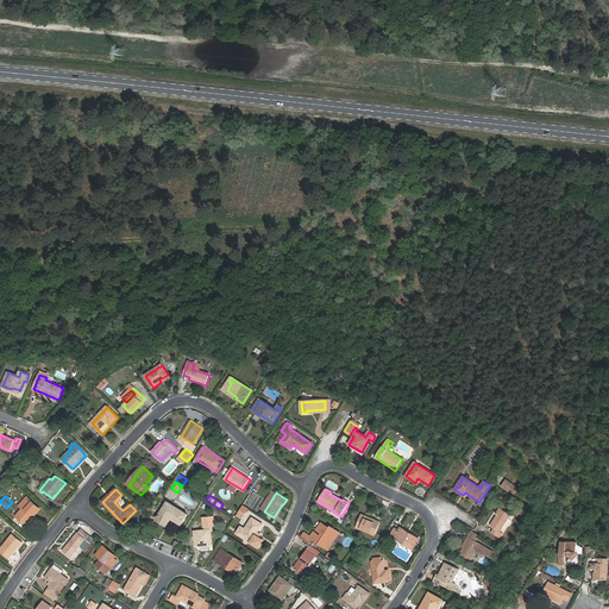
[(33,518),(41,509),(26,496),(23,500),(26,503),(14,516),(24,525),(31,515),(33,518)]
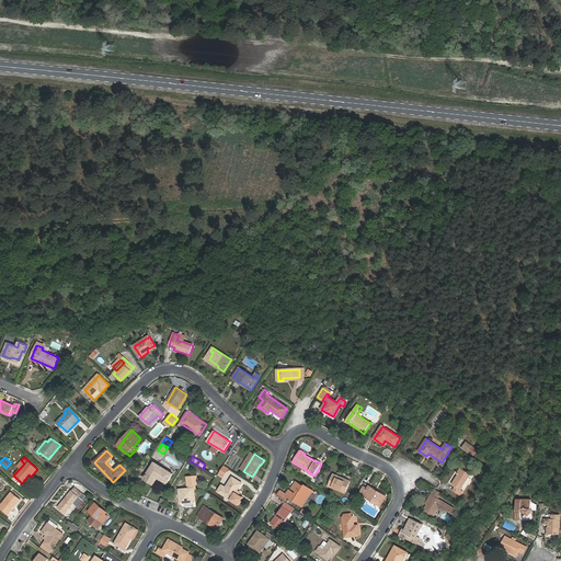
[(155,462),(145,479),(153,484),(158,478),(168,483),(173,474),(155,462)]
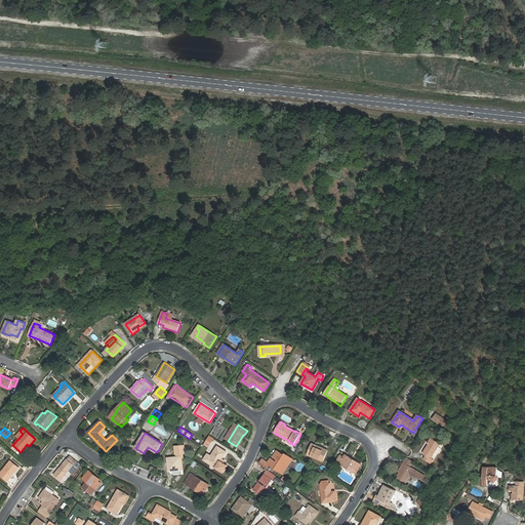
[(432,438),(428,443),(430,444),(423,453),(427,455),(423,459),(432,465),(434,460),(432,458),(441,444),(432,438)]
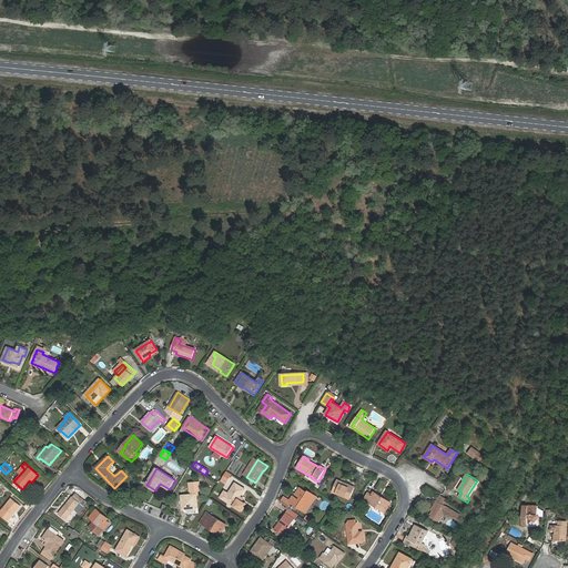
[(191,494),(181,495),(182,510),(198,509),(196,495),(198,495),(198,492),(201,492),(200,482),(189,483),(190,493),(191,494)]
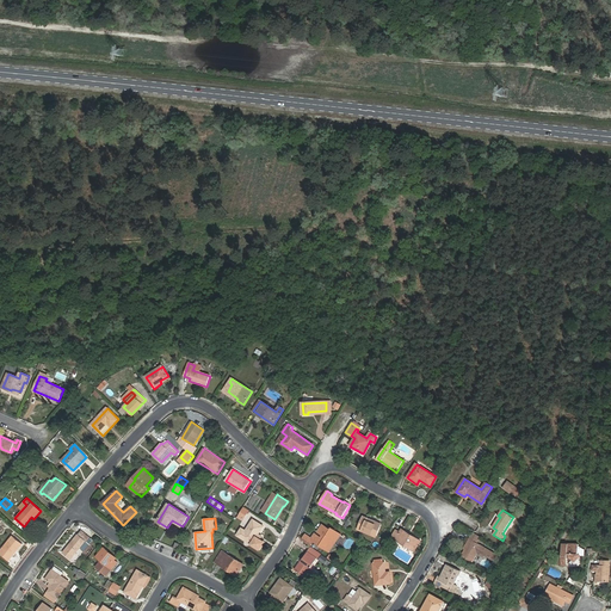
[(376,522),(375,524),(363,519),(358,530),(376,537),(381,524),(376,522)]
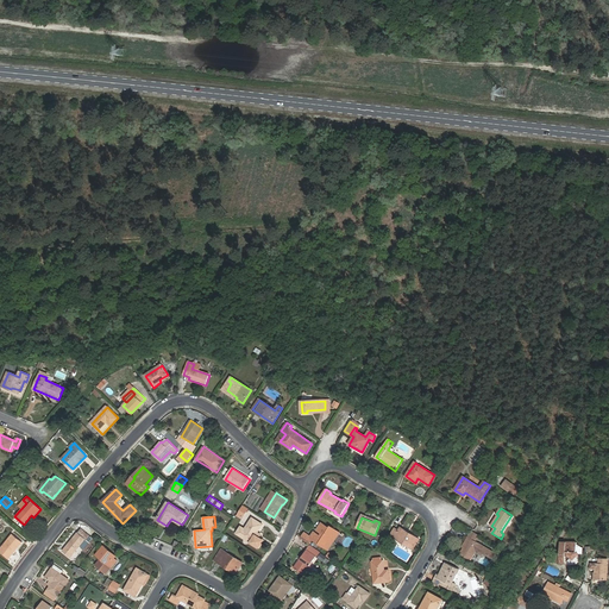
[(245,529),(242,527),(237,534),(245,539),(248,537),(252,540),(251,542),(259,547),(263,540),(256,535),(263,525),(252,519),(245,529)]
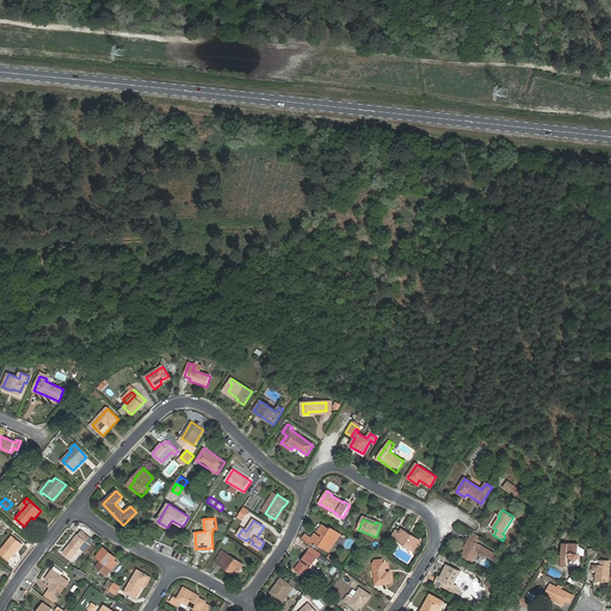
[(329,551),(341,535),(332,529),(331,530),(322,525),(318,532),(322,535),(321,537),(315,534),(312,539),(310,539),(314,542),(329,551)]
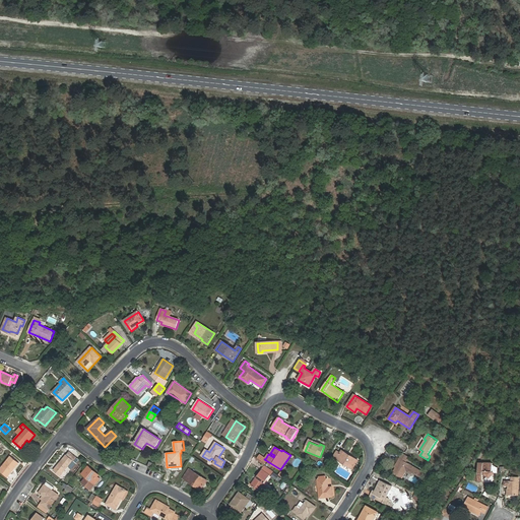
[(350,456),(349,457),(341,452),(340,453),(337,451),(333,457),(353,469),(359,461),(350,456)]
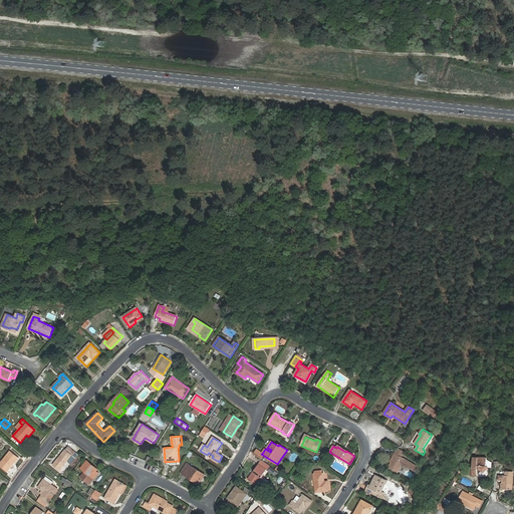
[(66,450),(53,466),(59,471),(72,455),(73,456),(76,453),(68,447),(66,450)]
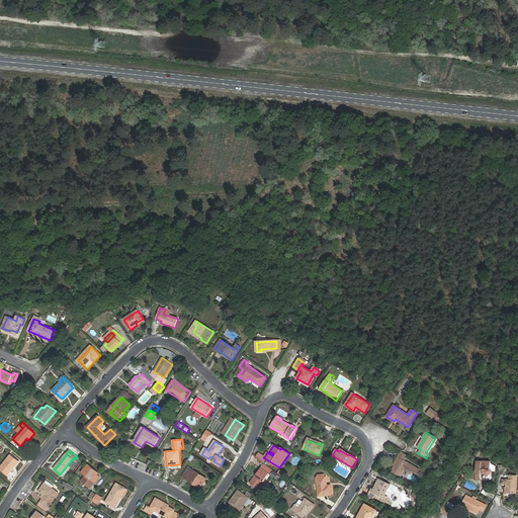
[(263,463),(266,459),(263,457),(264,457),(259,453),(256,458),(263,463)]
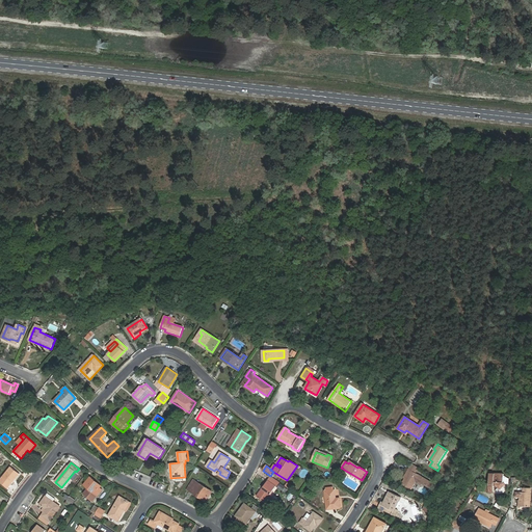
[(0,481),(8,487),(19,474),(11,468),(0,481)]
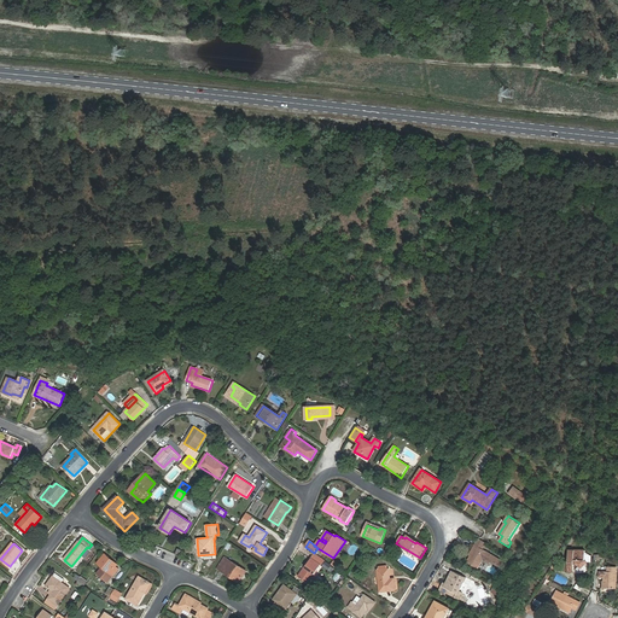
[(478,569),(488,552),(476,546),(470,555),(471,557),(467,564),(478,569)]
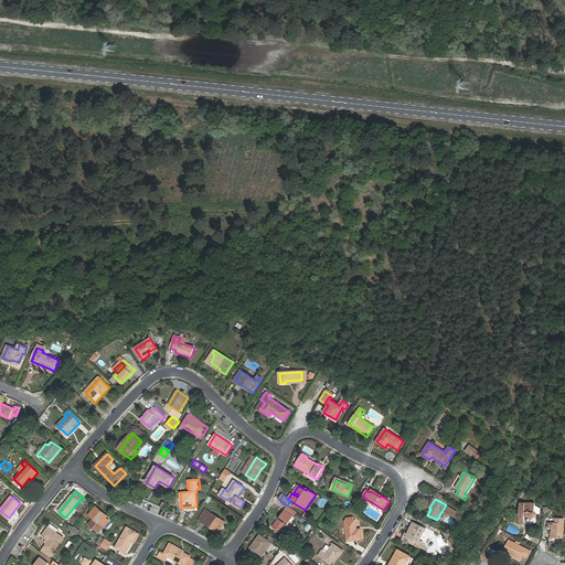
[(294,515),(297,512),(288,505),(285,510),(294,515)]
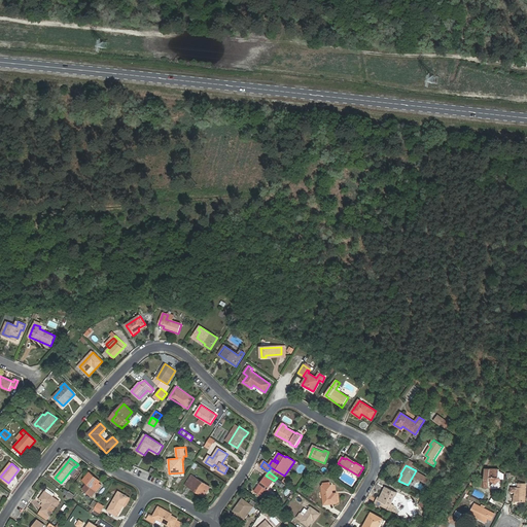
[(491,483),(493,486),(493,487),(499,482),(497,480),(498,472),(484,471),(484,482),(481,481),(480,489),(488,490),(488,489),(488,483),(491,483)]
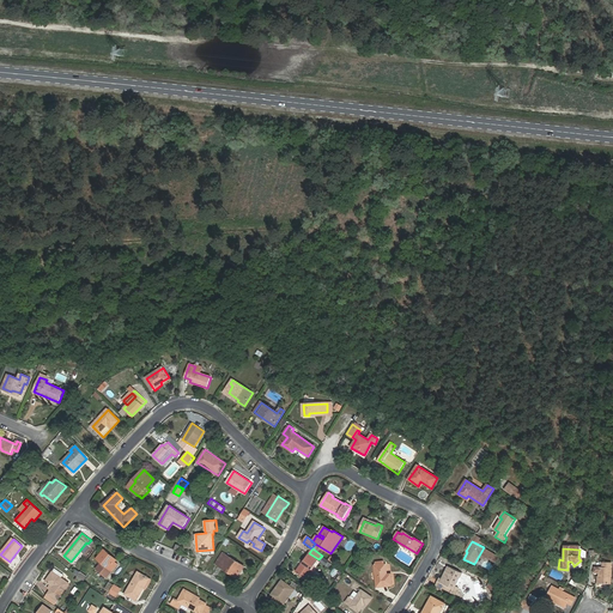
[(105,578),(120,563),(104,550),(97,558),(105,565),(99,572),(105,578)]
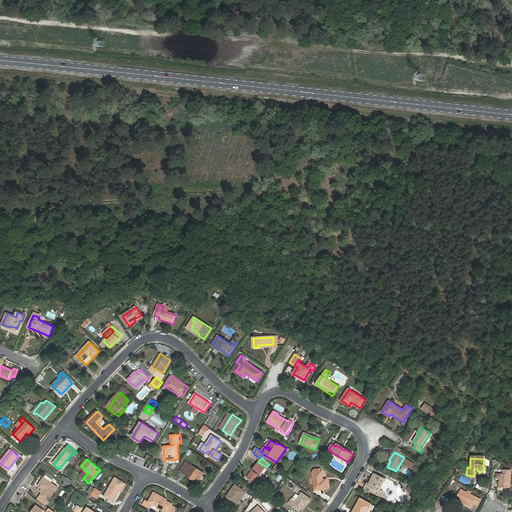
[(186,462),(180,471),(192,478),(193,477),(199,481),(203,473),(186,462)]
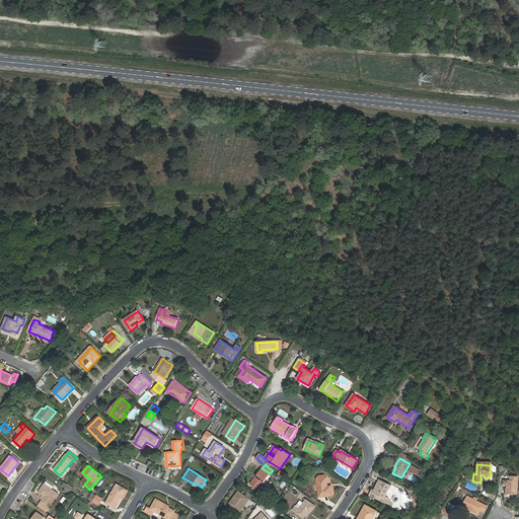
[(264,483),(270,473),(262,468),(250,485),(261,492),(267,485),(264,483)]
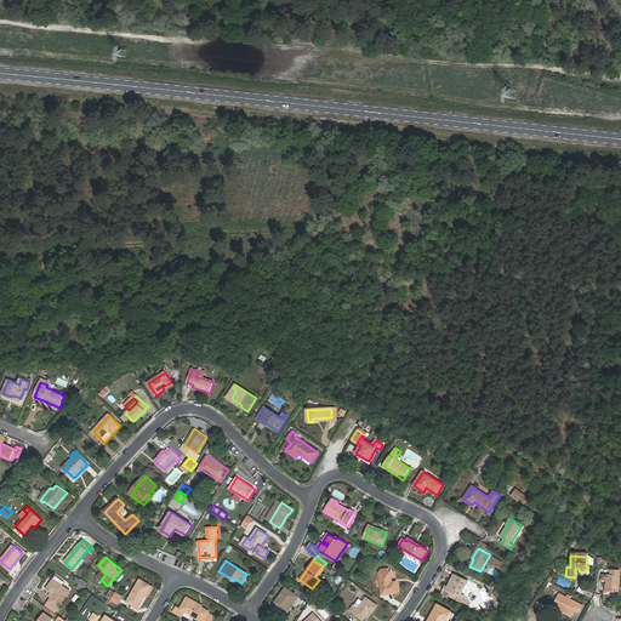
[(334,575),(337,570),(325,564),(323,569),(334,575)]
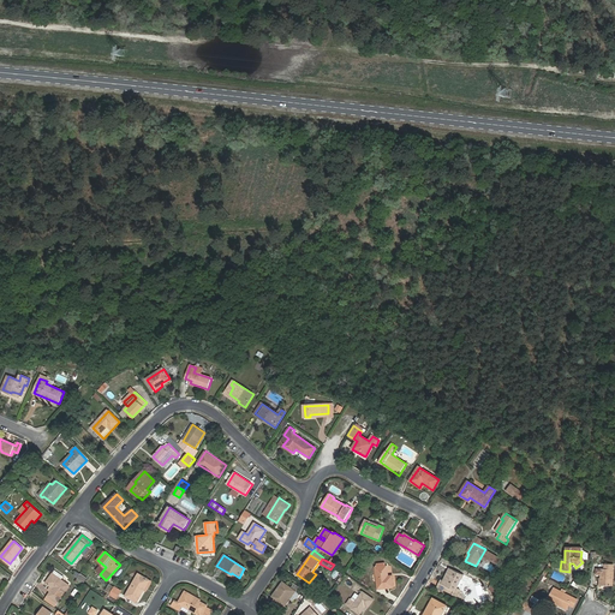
[(393,577),(388,577),(387,566),(386,566),(386,563),(377,565),(377,567),(376,567),(378,589),(394,587),(393,577)]
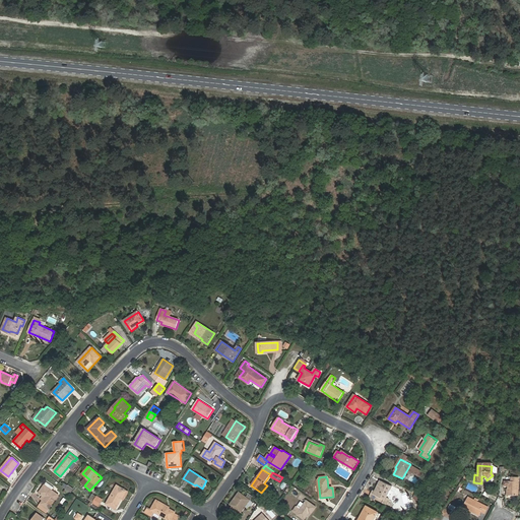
[(509,493),(510,498),(519,498),(518,479),(512,479),(512,483),(509,483),(509,493)]
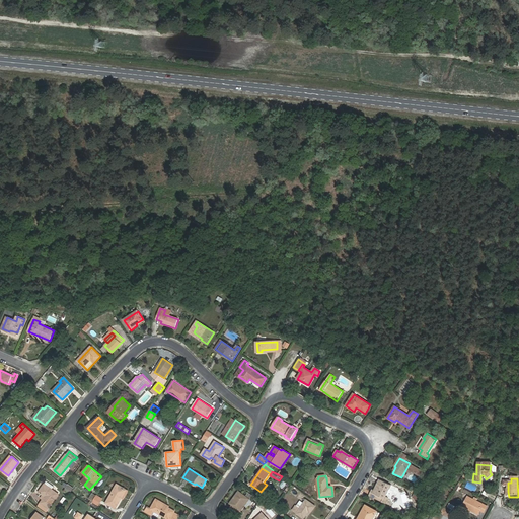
[(380,479),(375,490),(372,489),(369,495),(385,503),(388,498),(385,497),(389,489),(391,485),(380,479)]
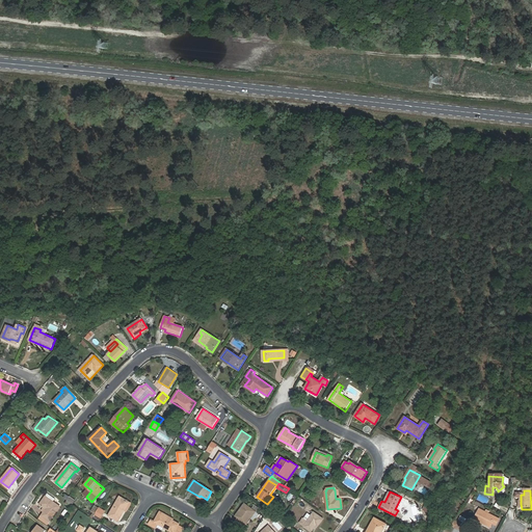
[(50,521),(60,506),(46,497),(41,504),(47,509),(43,515),(50,521)]
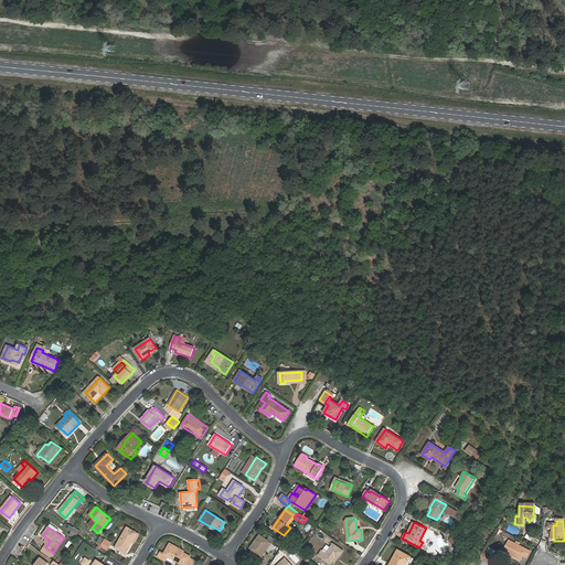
[(138,533),(128,528),(116,547),(126,553),(132,543),(138,533)]
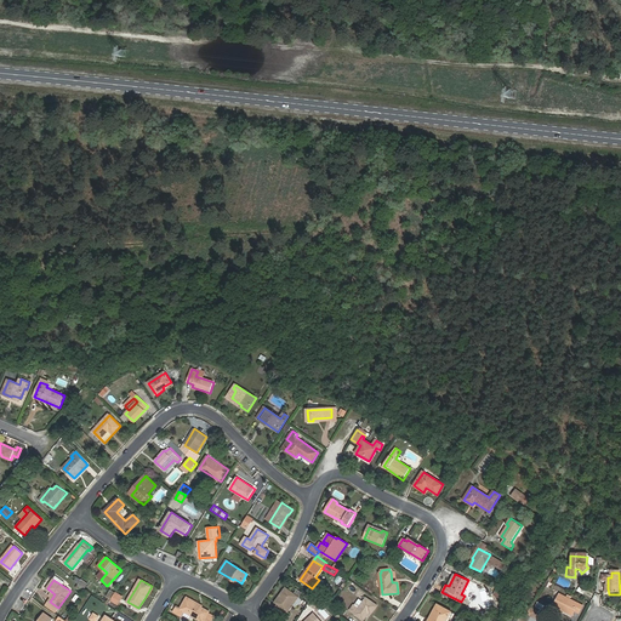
[(284,617),(302,593),(297,590),(294,594),(286,588),(281,596),(284,597),(274,611),(284,617)]
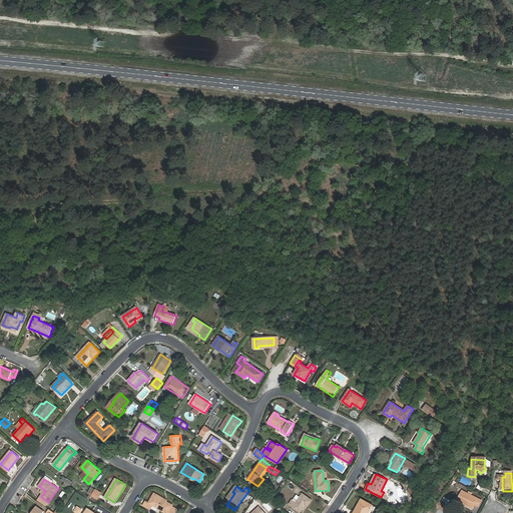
[(412,486),(409,492),(415,496),(419,490),(412,486)]
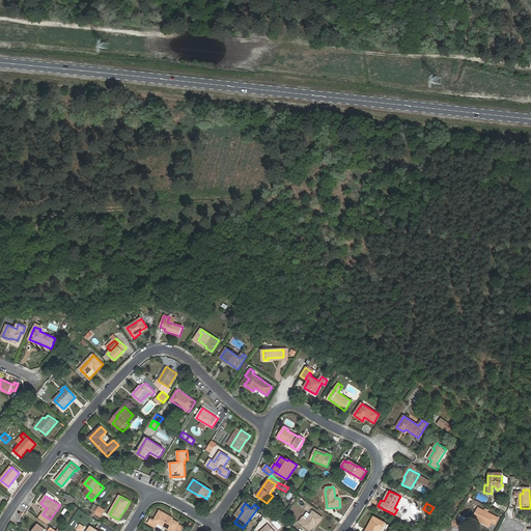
[(102,516),(105,510),(100,506),(95,513),(102,516)]
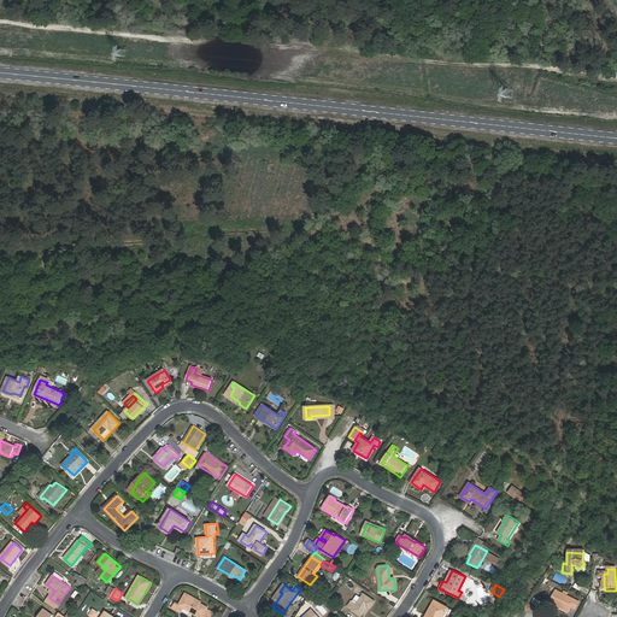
[(560,607),(570,611),(571,609),(575,611),(579,604),(557,592),(551,604),(560,609),(560,607)]
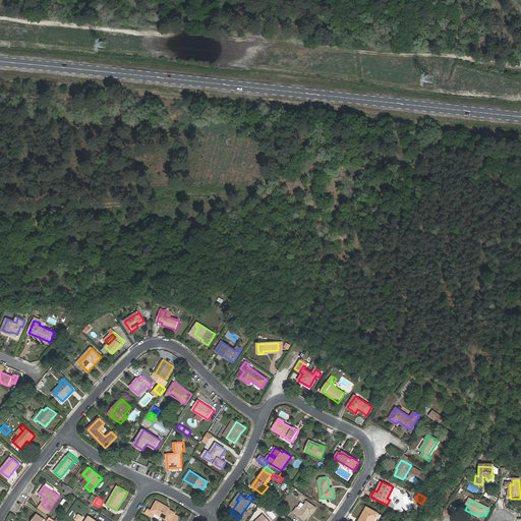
[(157,502),(152,511),(148,509),(146,513),(155,518),(157,514),(169,520),(176,520),(179,517),(175,514),(176,513),(157,502)]
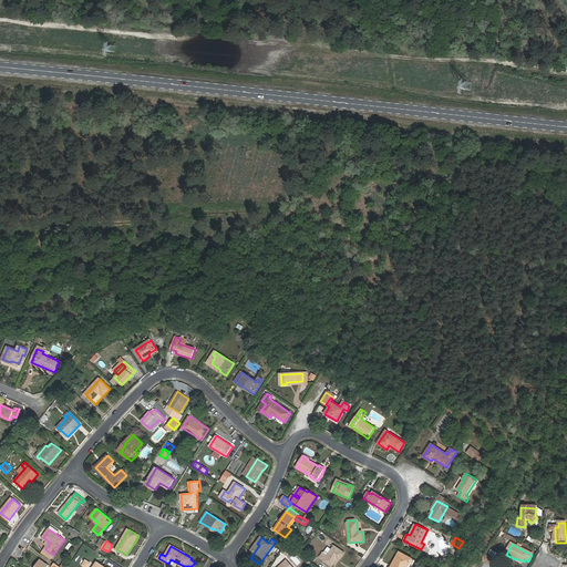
[(339,560),(344,553),(334,546),(332,550),(328,556),(323,553),(320,557),(332,566),(337,559),(339,560)]
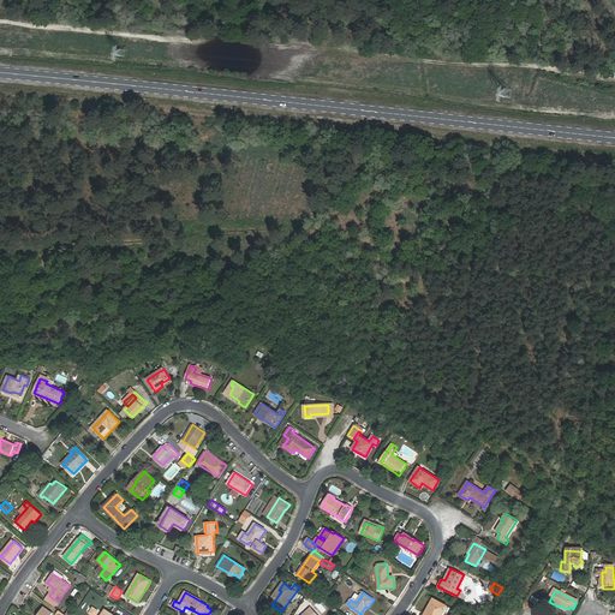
[(54,607),(58,602),(49,596),(46,601),(54,607)]
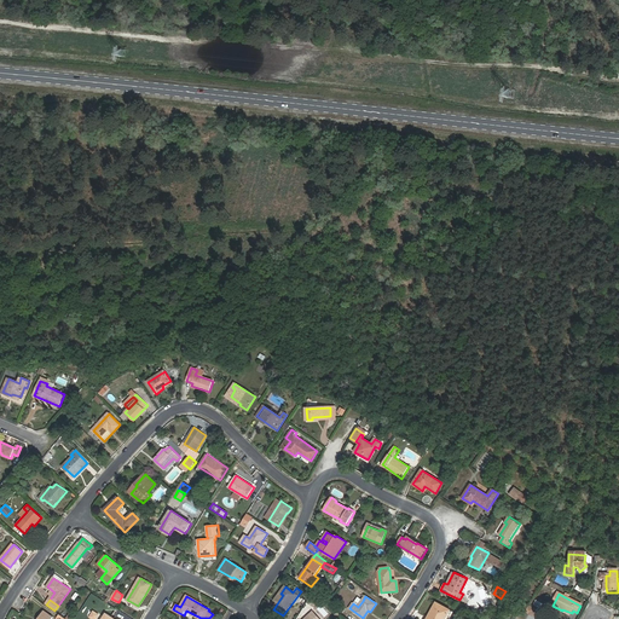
[(431,614),(427,618),(445,618),(450,611),(437,602),(432,612),(434,613),(433,615),(431,614)]
